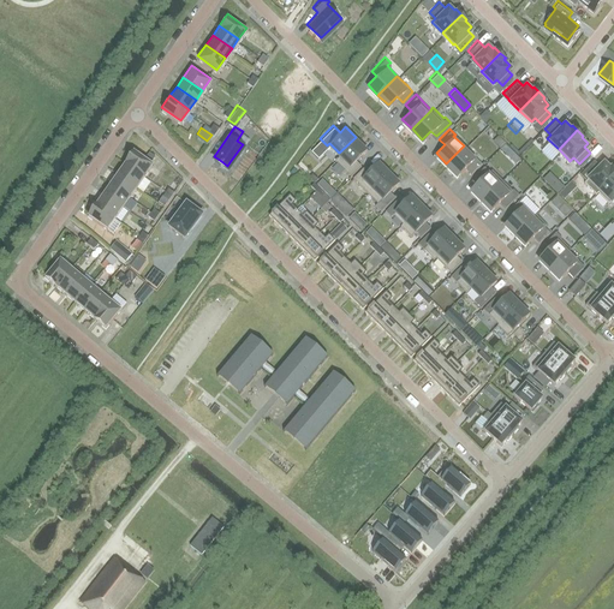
[(498,131),(492,137),(499,144),(505,138),(498,131)]
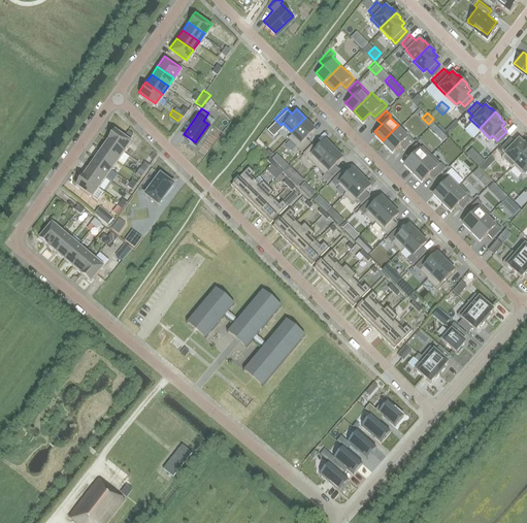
[(291,131),(287,134),(300,148),(309,139),(305,135),(314,126),(305,118),(291,131)]
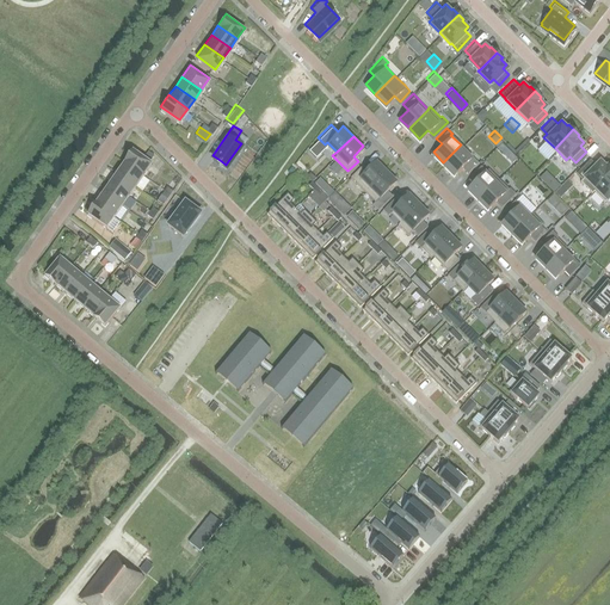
[(506,143),(500,139),(495,144),(500,149),(506,143)]
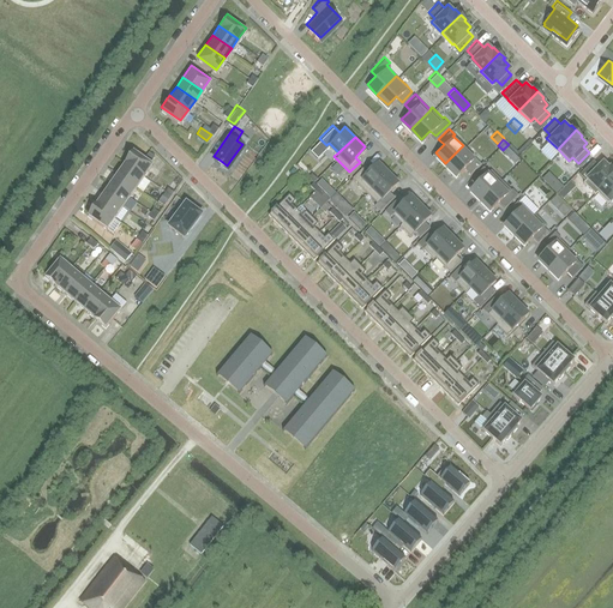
[(463,145),(445,163),(455,173),(464,164),(473,156),(463,145)]
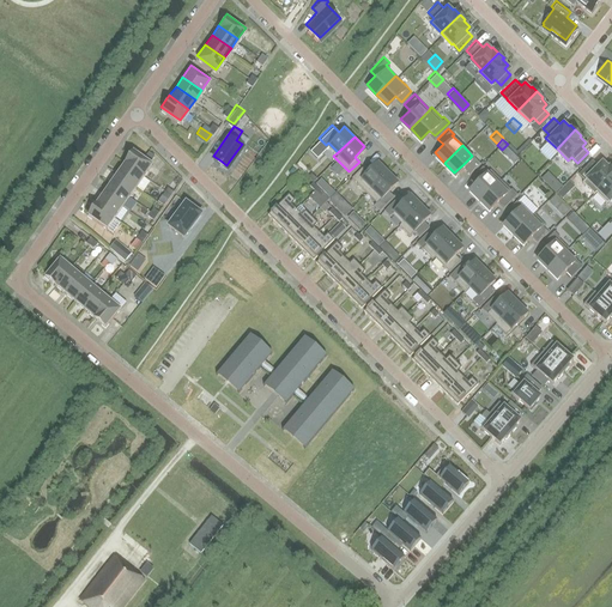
[(133,147),(125,158),(144,173),(151,161),(133,147)]
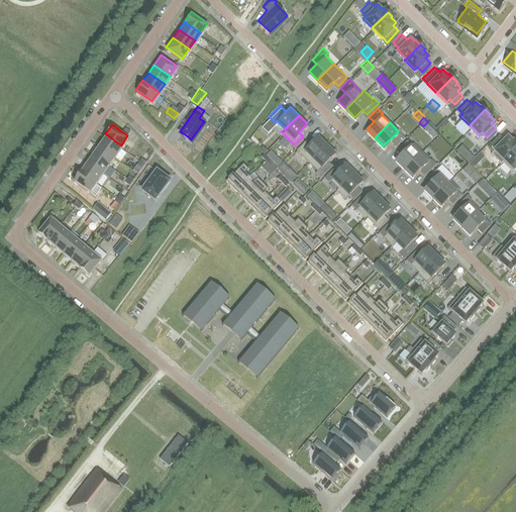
[(499,131),(487,143),(493,148),(491,150),(500,160),(502,159),(515,143),(515,140),(513,137),(512,138),(507,134),(504,137),(499,131)]
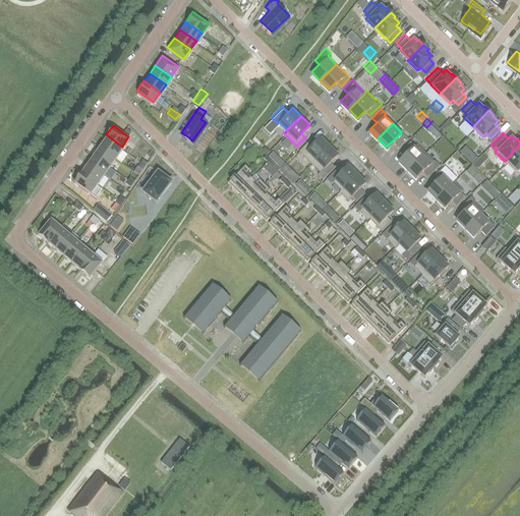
[(106,134),(99,145),(115,156),(122,147),(106,134)]
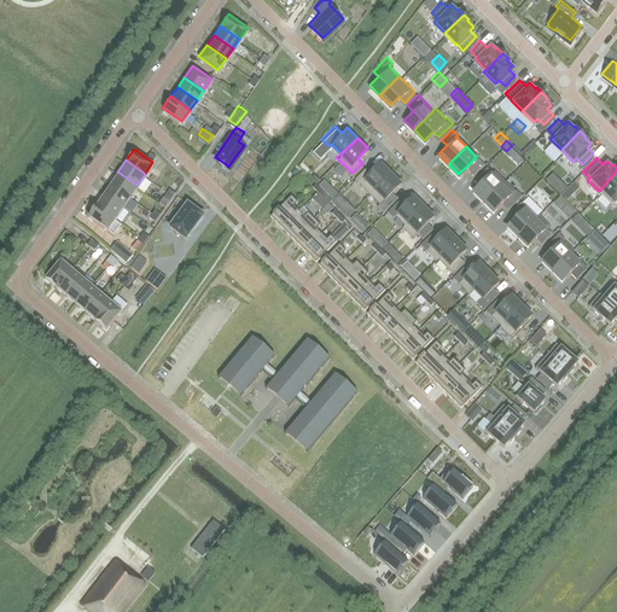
[(365,164),(354,175),(370,191),(390,170),(379,159),(370,170),(365,164)]
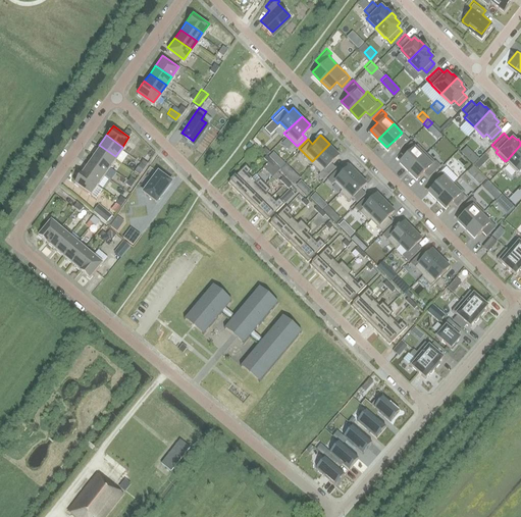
[(406,152),(399,159),(407,167),(425,150),(417,141),(415,143),(411,138),(402,147),(406,152)]
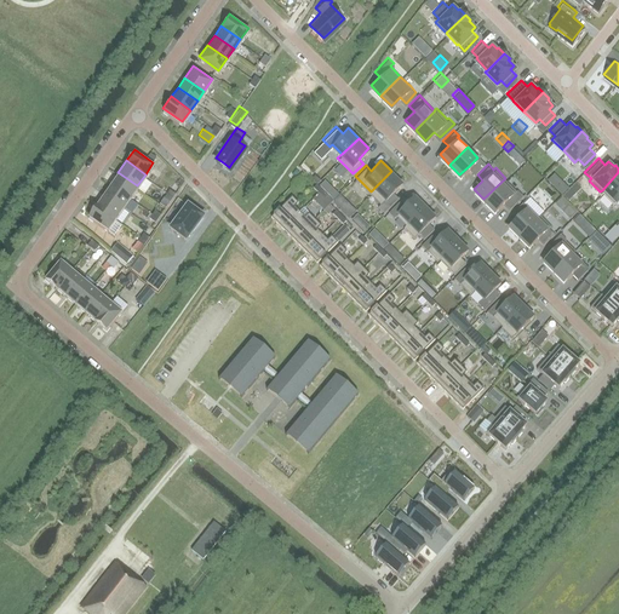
[(391,171),(371,191),(380,201),(378,204),(384,208),(397,195),(393,189),(401,181),(391,171)]
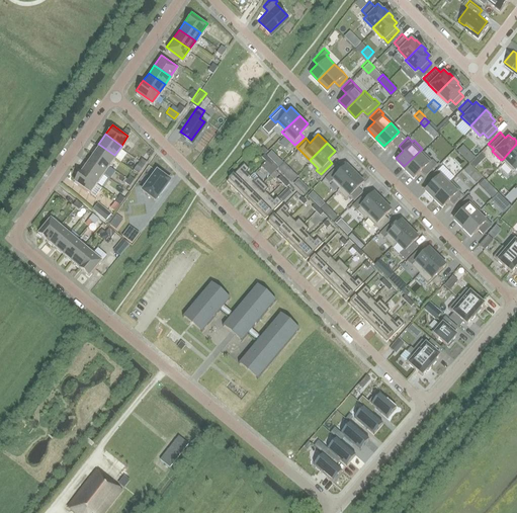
[(98,144),(93,152),(108,163),(114,155),(98,144)]
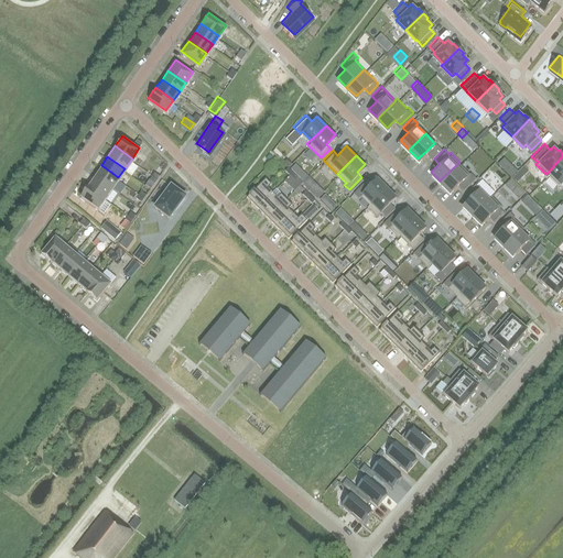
[(562,156),(548,173),(558,183),(561,179),(562,181),(562,156)]
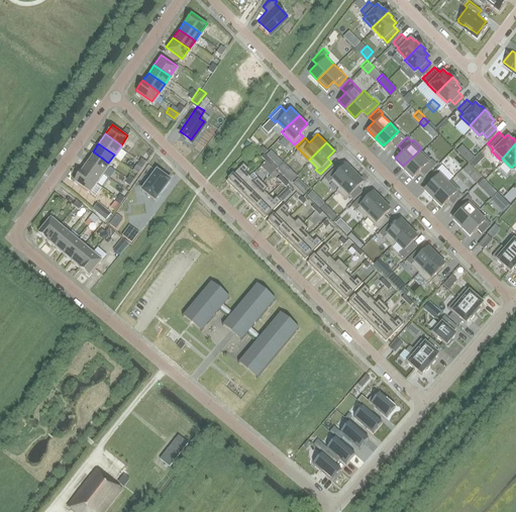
[(270,147),(267,151),(272,157),(276,152),(270,147)]
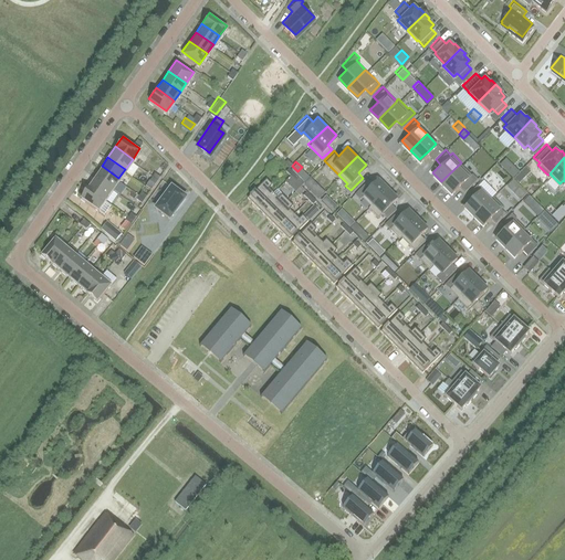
[(512,161),(505,167),(511,173),(518,167),(512,161)]
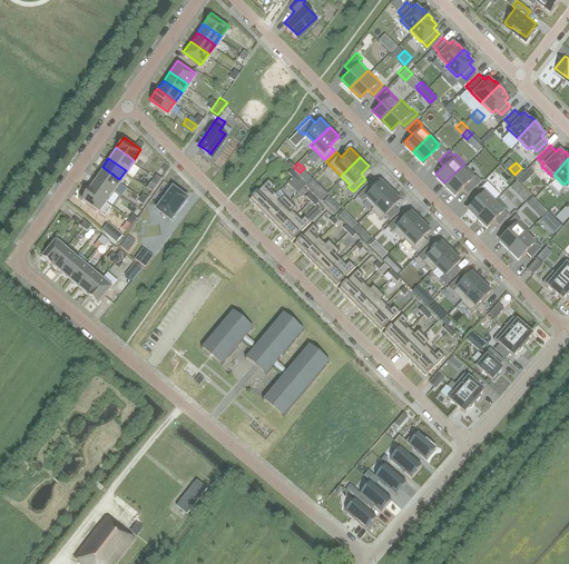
[(464,164),(444,182),(454,193),(462,185),(468,189),(480,177),(476,171),(473,172),(464,164)]
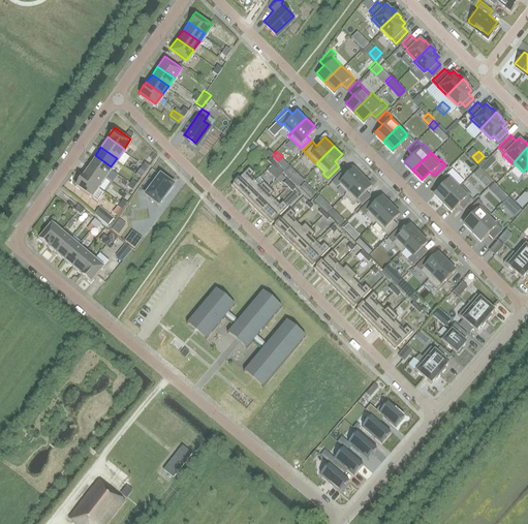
[(490,152),(485,157),(489,161),(494,156),(490,152)]
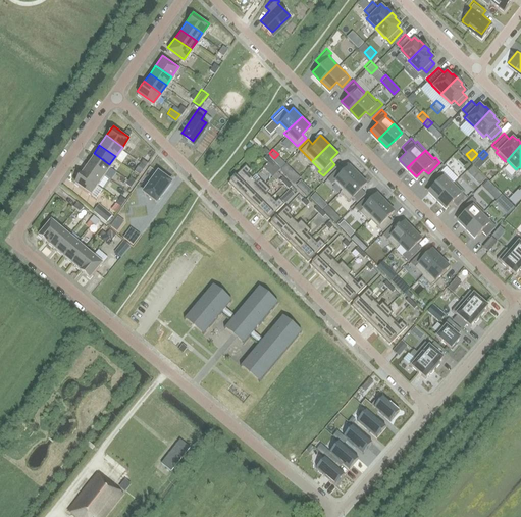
[(94,153),(88,160),(104,172),(109,164),(94,153)]
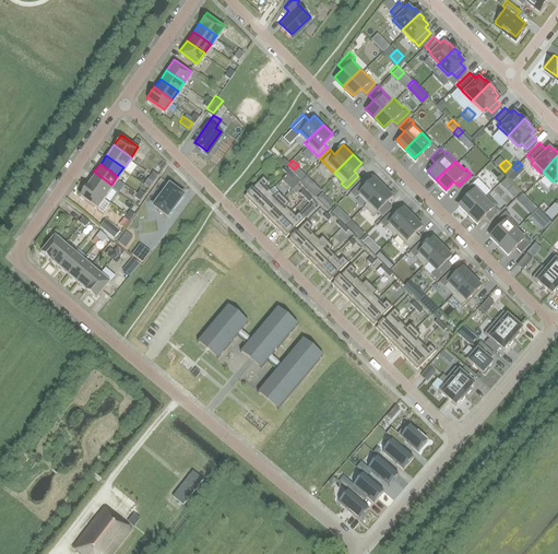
[(298,165),(294,169),(300,176),(304,172),(298,165)]
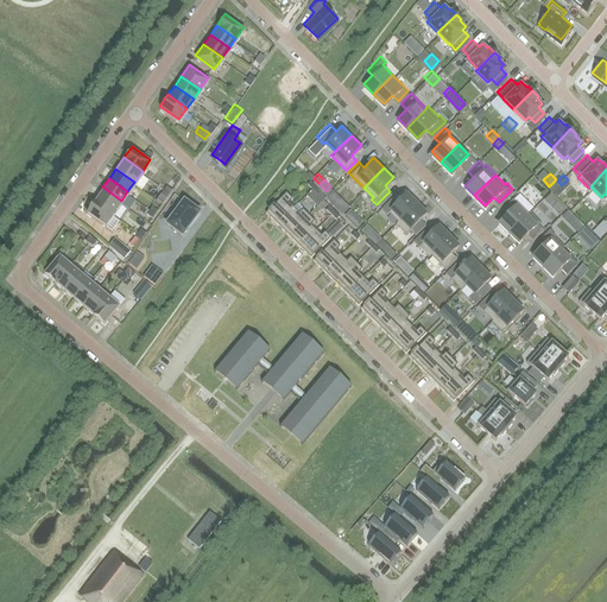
[(311,184),(305,190),(317,201),(323,196),(326,192),(320,187),(315,181),(311,184)]
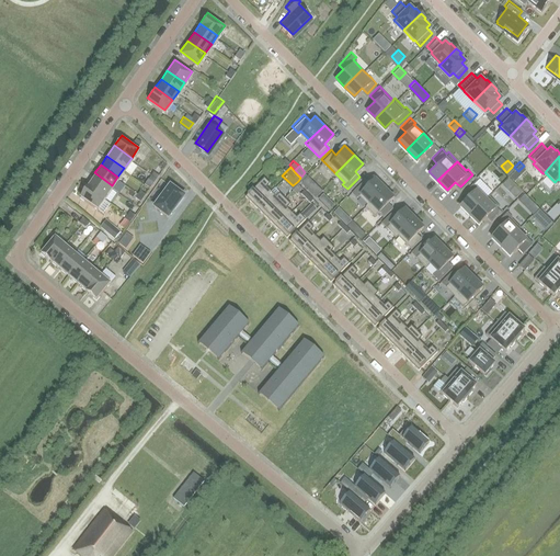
[(94,172),(88,183),(104,195),(112,185),(94,172)]
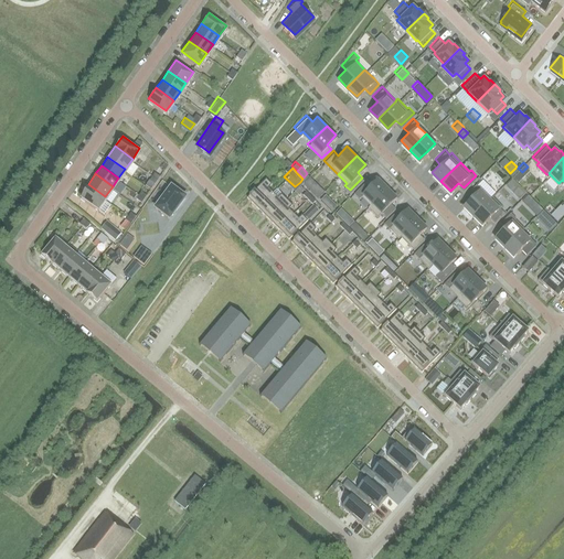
[(265,174),(246,193),(257,204),(273,189),(267,183),(270,180),(265,174)]
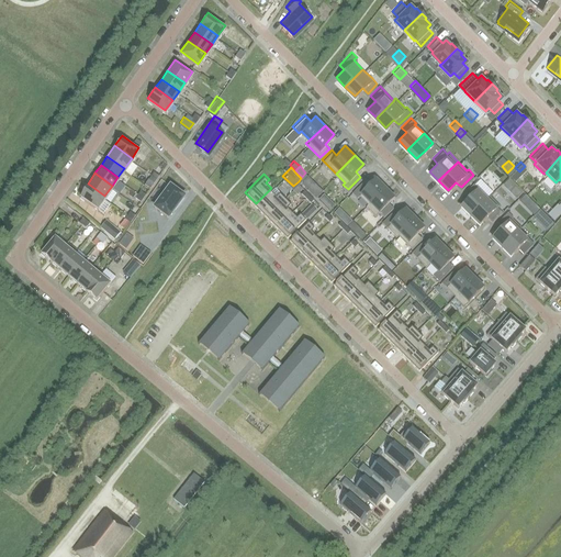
[(306,174),(302,178),(307,185),(312,180),(306,174)]
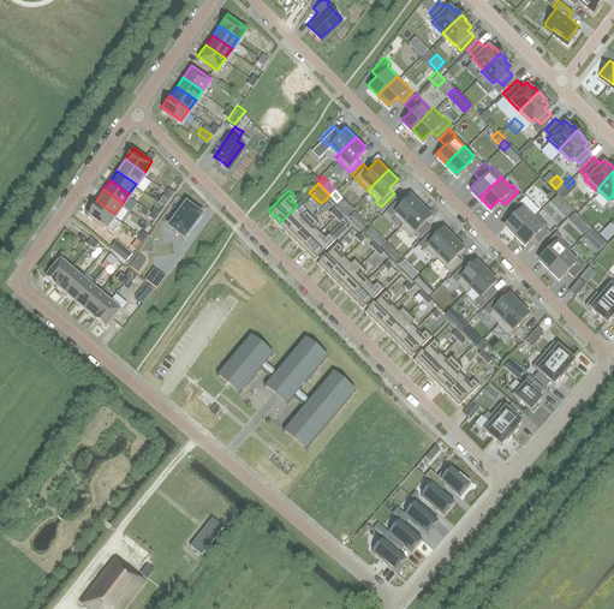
[(395,197),(385,207),(391,213),(392,210),(401,220),(403,220),(421,202),(410,191),(400,201),(395,197)]
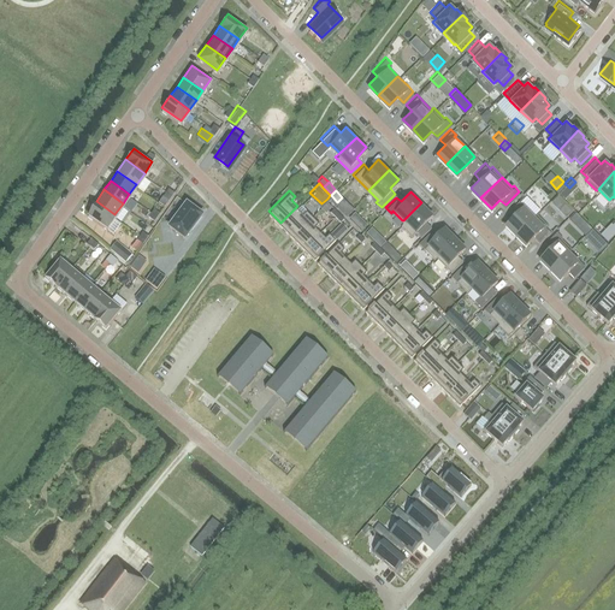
[(557,191),(550,199),(565,213),(572,206),(557,191)]
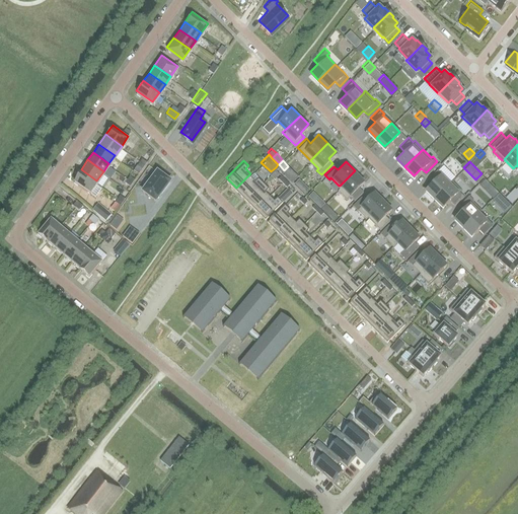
[(433,179),(425,188),(434,196),(450,179),(450,178),(442,170),(437,166),(428,175),(433,179)]
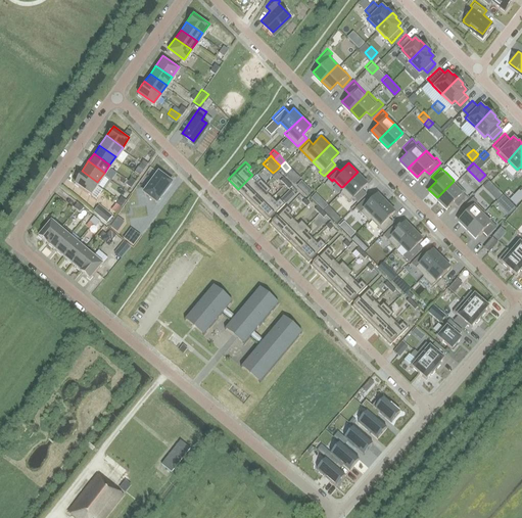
[(157,169),(143,189),(156,199),(172,179),(157,169)]
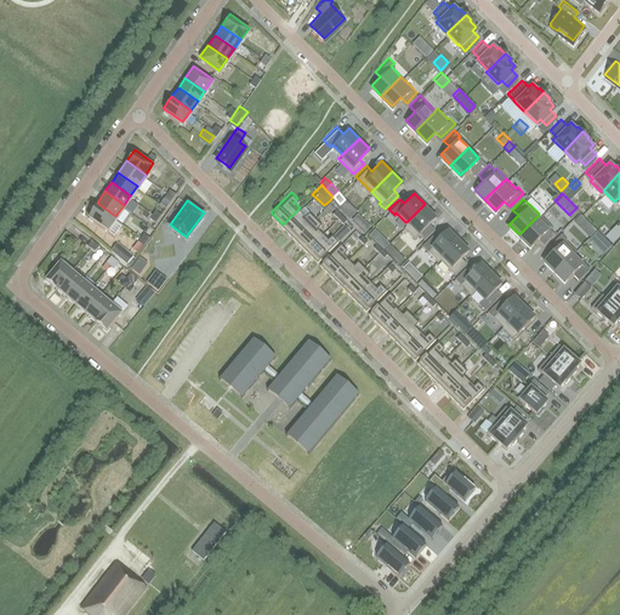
[(97,203),(89,214),(108,228),(107,228),(112,233),(120,221),(115,217),(115,216),(97,203)]
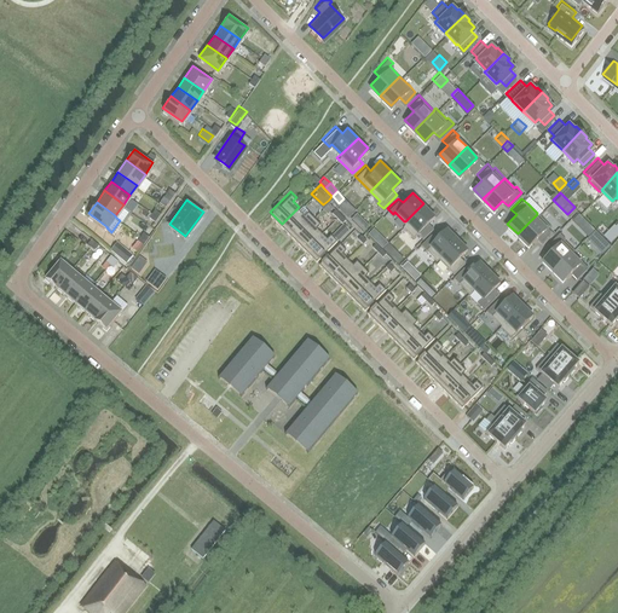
[(299,207),(282,224),(293,235),(313,214),(302,203),(299,207)]
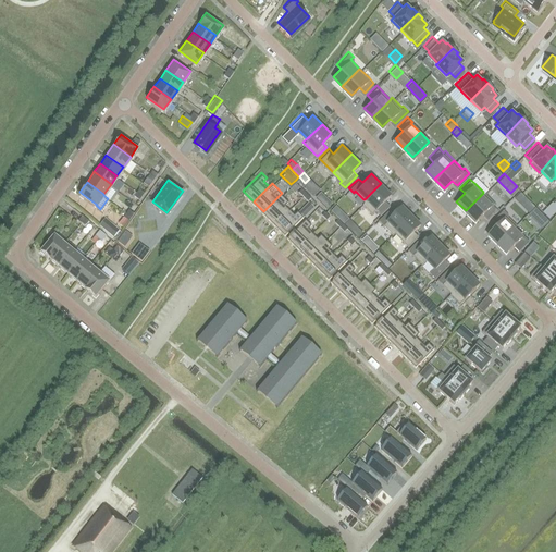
[(363,199),(362,201),(371,210),(374,208),(375,208),(380,211),(390,203),(384,197),(390,193),(381,183),(365,199),(363,199)]
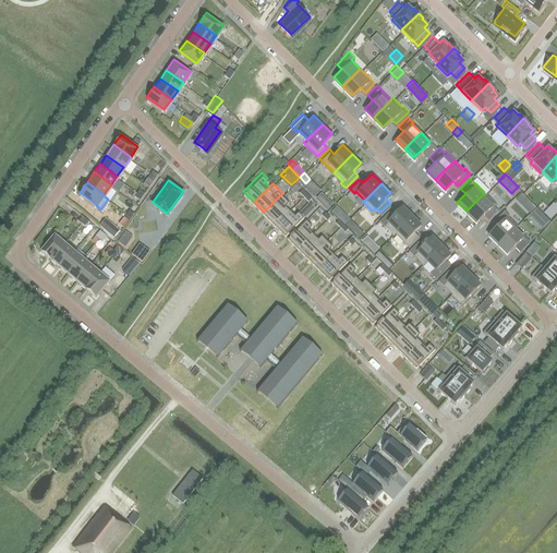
[(521,189),(515,195),(529,209),(535,203),(521,189)]
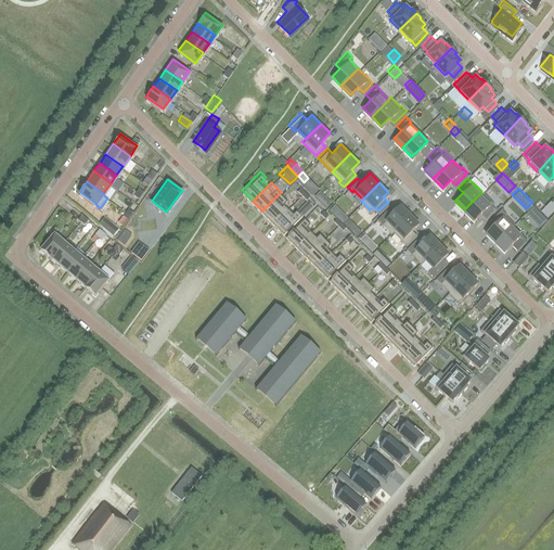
[(481,192),(464,209),(473,218),(480,210),(486,216),(495,206),(490,201),(492,200),(482,190),(481,191),(481,192)]
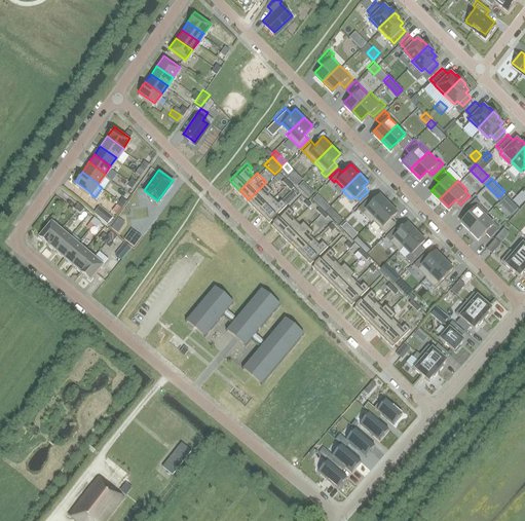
[(266,182),(249,199),(258,210),(273,194),(268,190),(271,187),(266,182)]
